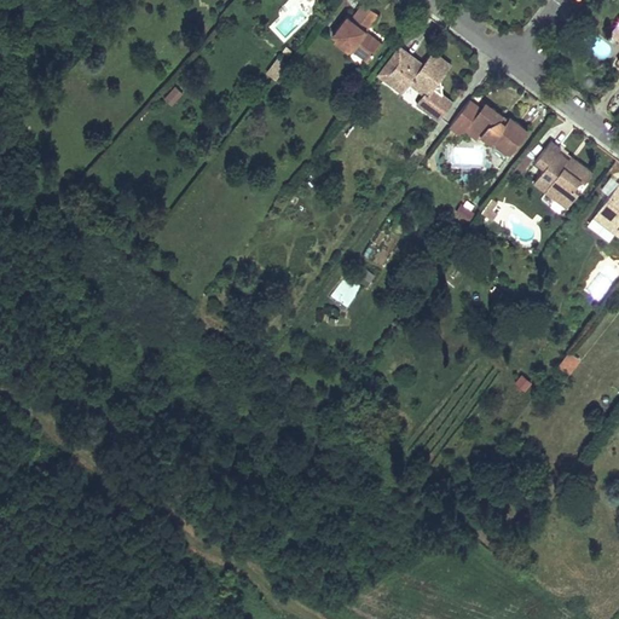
[(347,15),(333,34),(337,38),(352,48),(368,61),(380,46),(363,34),(365,30),(379,13),(364,3),(352,18),(347,15)]
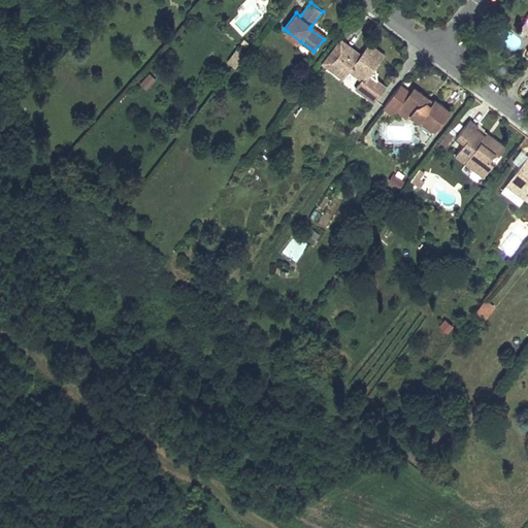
[(311,26),(309,29),(324,39),(326,37),(311,26)]
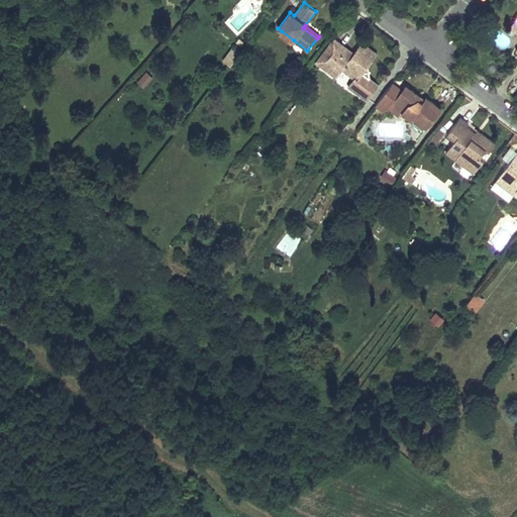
[(291,43),(294,40),(282,31),(279,34),(291,43)]
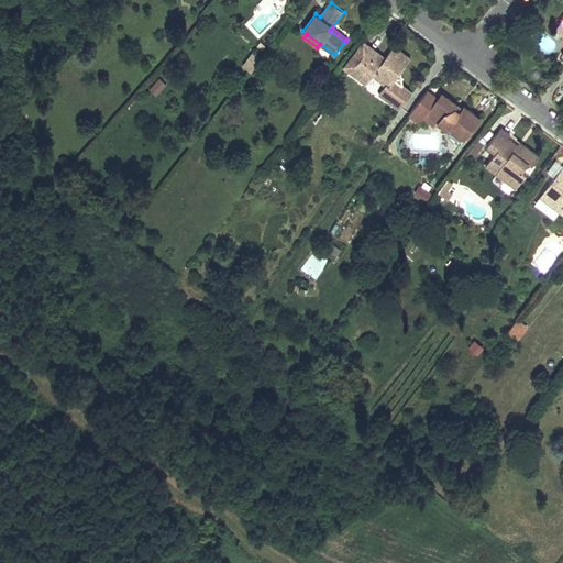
[(363,42),(343,67),(350,72),(370,46),(363,42)]
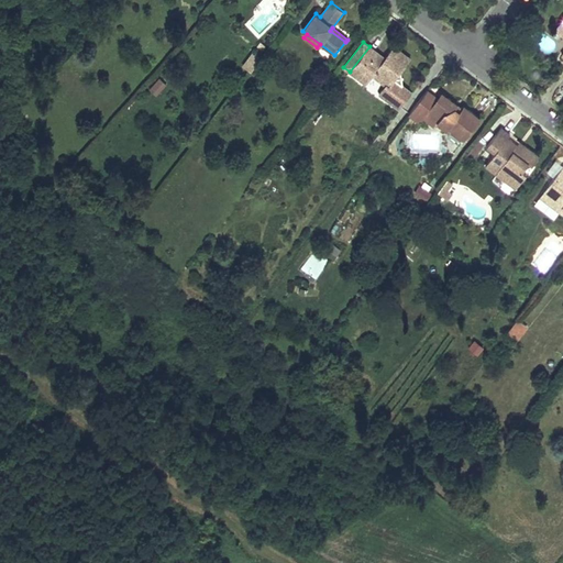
[(401,56),(401,52),(394,46),(385,58),(382,62),(375,56),(378,53),(370,46),(350,72),(355,76),(371,74),(373,75),(386,85),(379,94),(399,109),(411,92),(403,85),(401,78),(400,72),(409,61),(401,56)]
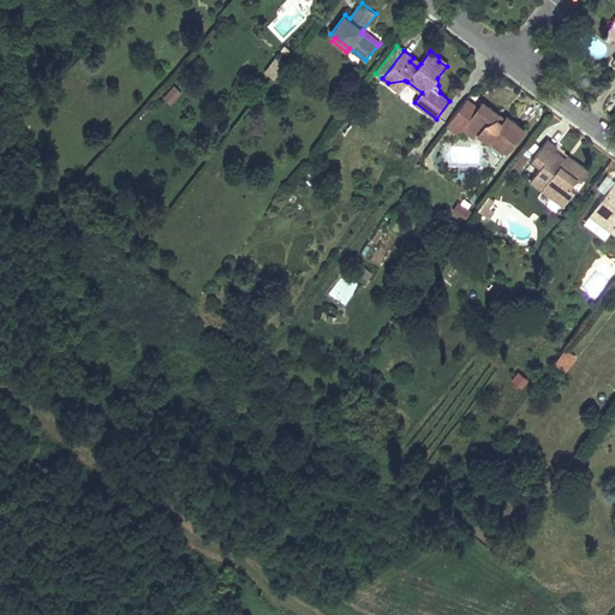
[(266,72),(274,78),(286,64),(278,57),(266,72)]
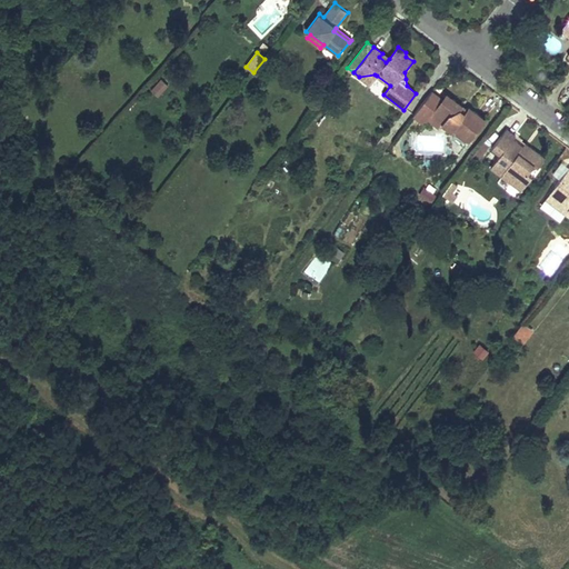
[(415,59),(406,52),(406,57),(413,61),(415,59)]
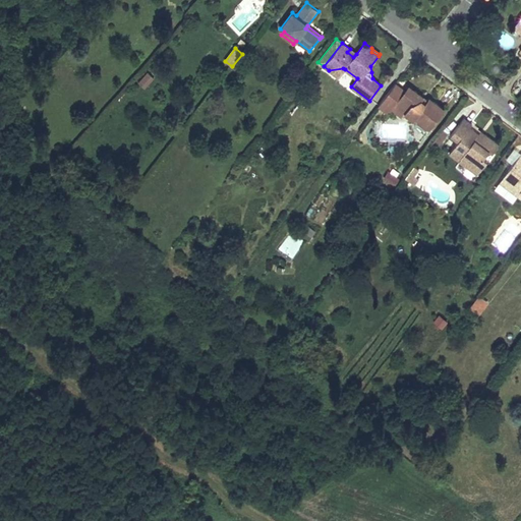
[(343,68),(329,70),(339,77),(345,69),(343,68)]
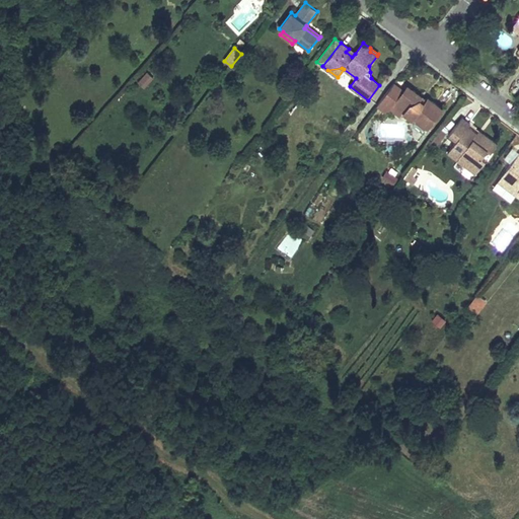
[(144,89),(153,78),(145,72),(136,83),(144,89)]
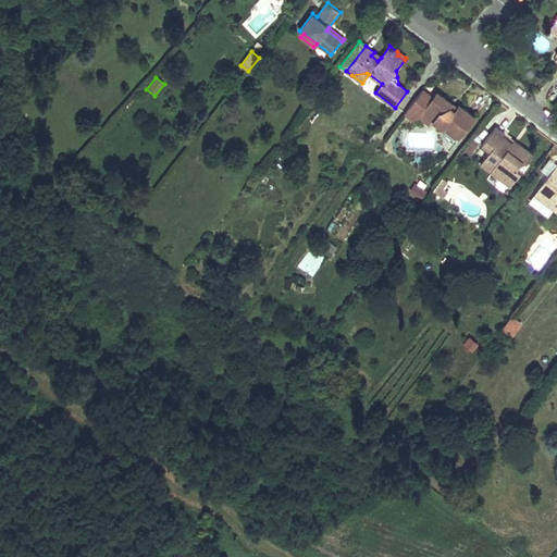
[(453,103),(443,96),(438,101),(433,97),(422,89),(405,113),(416,121),(419,116),(424,110),(434,118),(432,121),(442,127),(441,130),(444,133),(447,128),(459,138),(475,118),(458,104),(457,107),(455,110),(450,107),(453,103)]
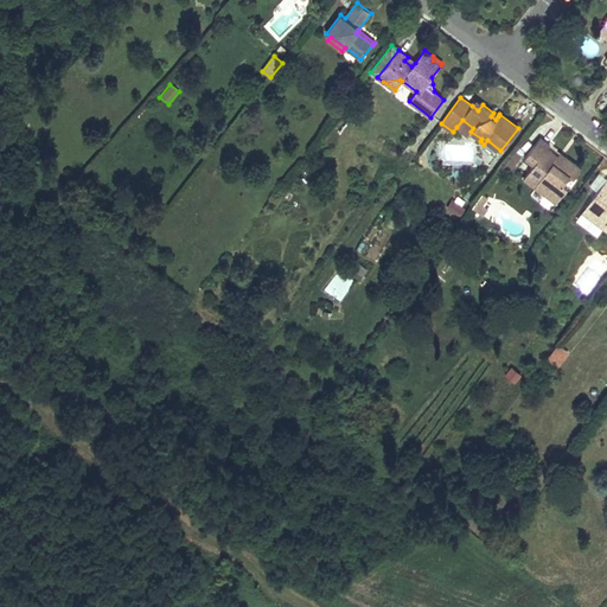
[(472,106),(478,110),(483,104),(475,100),(472,106)]
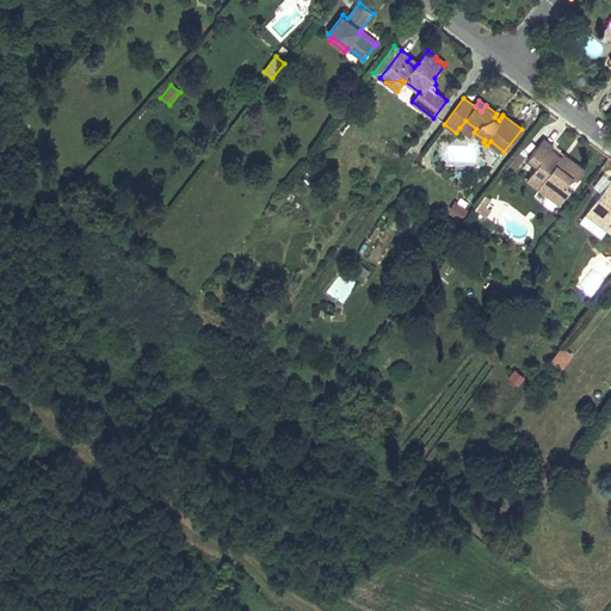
[(474,133),(476,129),(466,121),(460,128),(471,136),(474,133)]
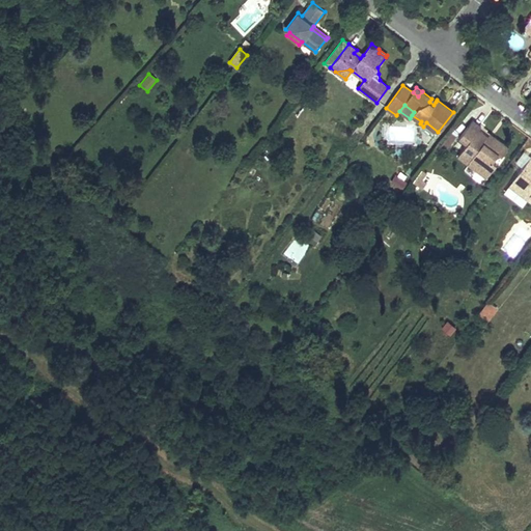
[(493,140),(487,136),(479,130),(481,127),(473,120),(459,138),(467,144),(457,157),(468,164),(470,161),(488,174),(497,164),(493,161),(498,154),(502,157),(509,147),(495,137),(493,140)]
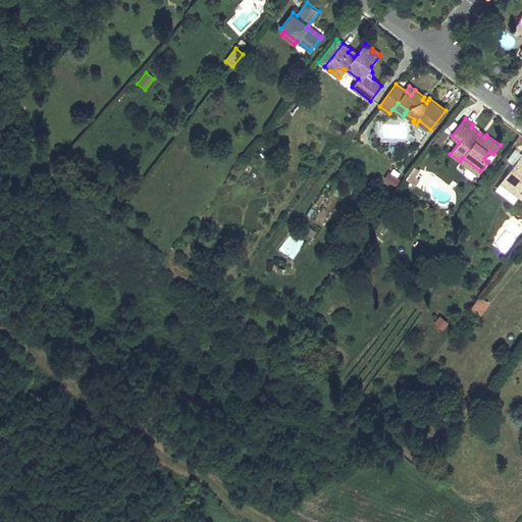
[(441,143),(451,131),(446,127),(436,140),(441,143)]
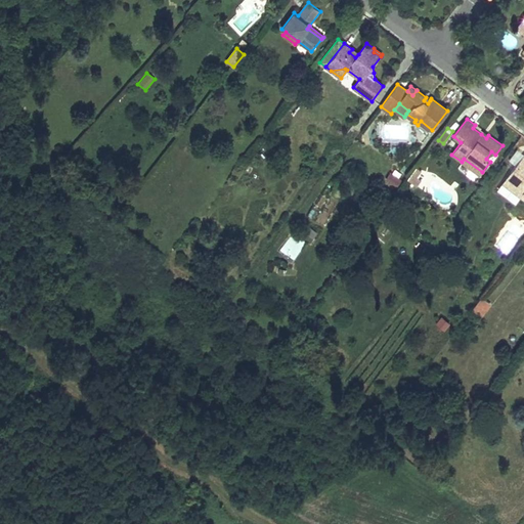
[(523,155),(507,178),(515,185),(512,188),(522,195),(523,193),(523,194),(523,155)]
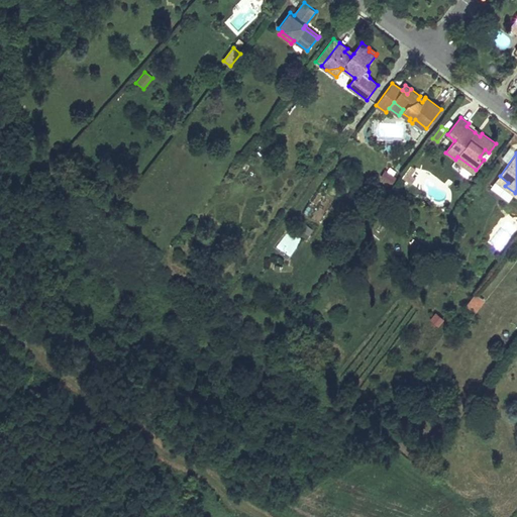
[(476,170),(457,157),(455,160),(473,173),(476,170)]
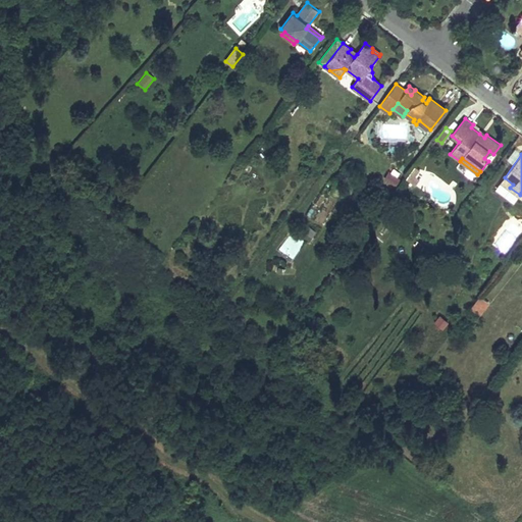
[(419,170),(414,167),(406,178),(415,186),(419,179),(415,176),(419,170)]
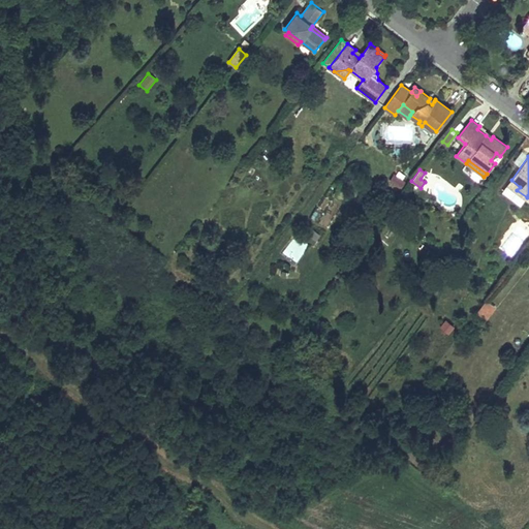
[(397,172),(390,181),(400,189),(407,180),(397,172)]
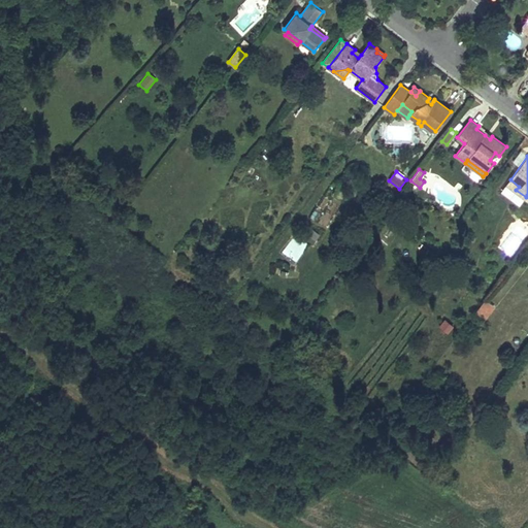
[(519,187),(510,179),(507,184),(516,190),(519,187)]
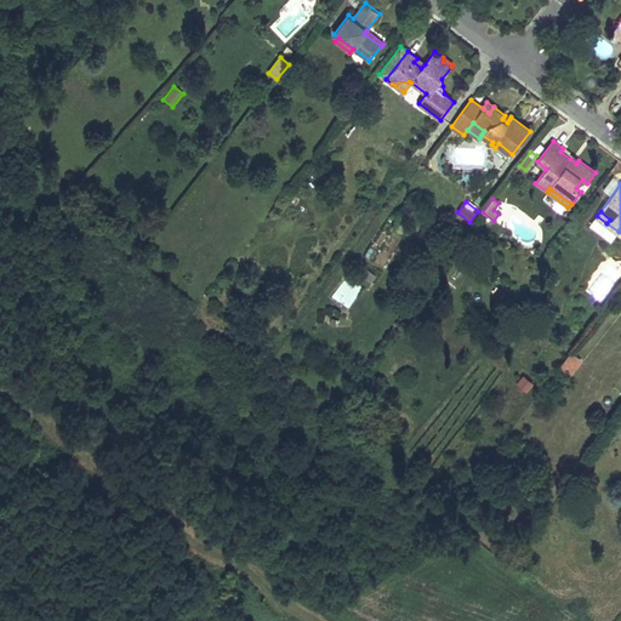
[(371,284),(376,275),(364,268),(359,275),(371,284)]
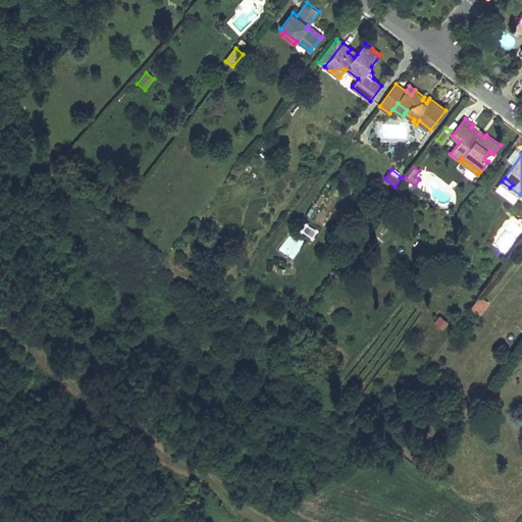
[(295,259),(304,239),(289,231),(279,252),(295,259)]
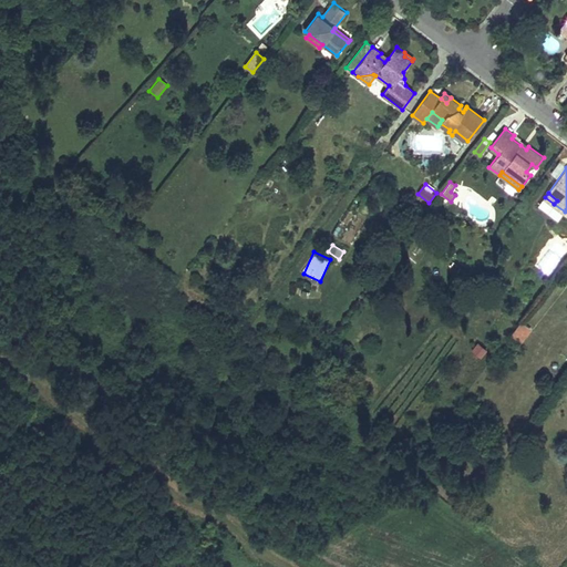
[(531,328),(522,321),(512,334),(521,341),(531,328)]
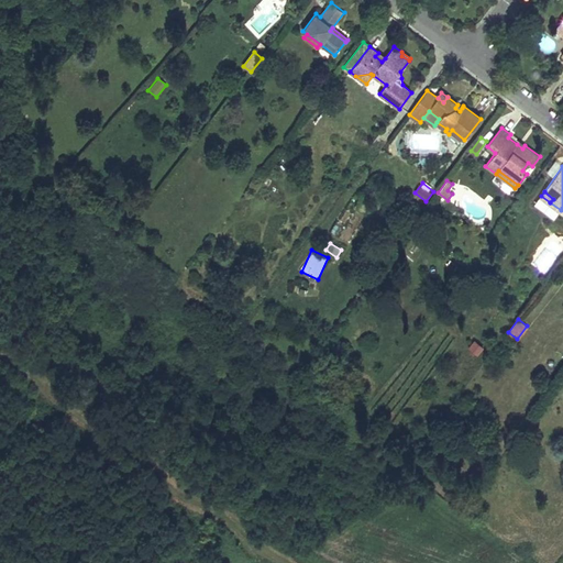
[(477,356),(483,346),(472,340),(466,350),(477,356)]
